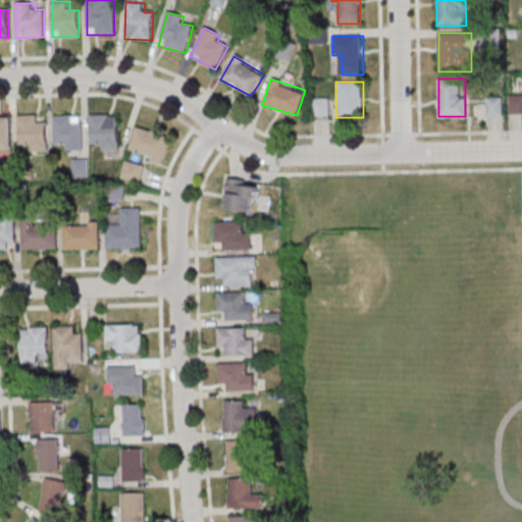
[(509,113),(521,112),(521,94),(509,95),(509,113)]
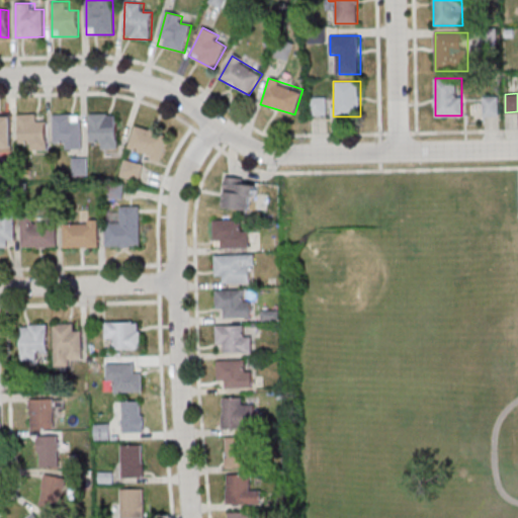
[(499,115),(499,97),(483,97),(483,115),(499,115)]
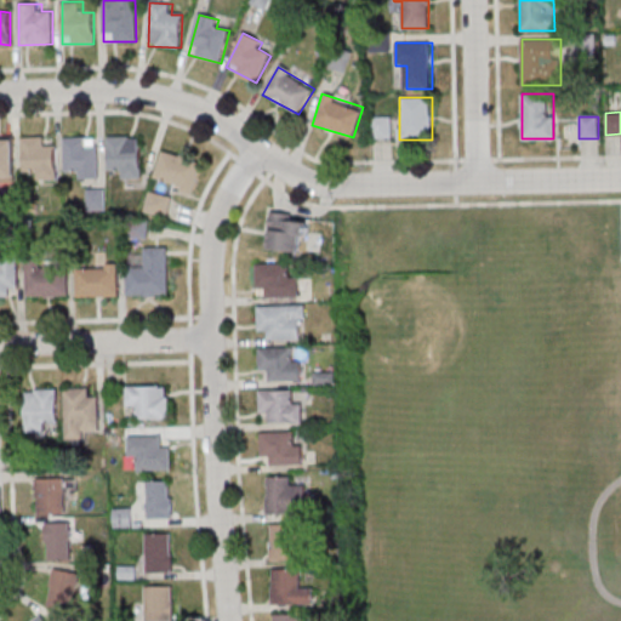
[(392,137),(392,119),(372,119),(372,137),(392,137)]
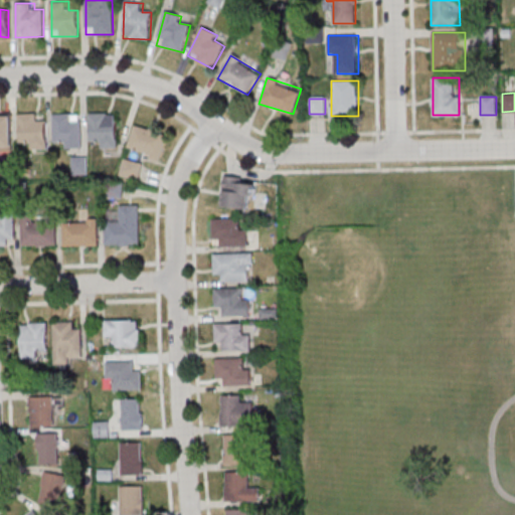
[(117,113),(91,113),(91,139),(100,139),(100,148),(117,148),(117,113)]
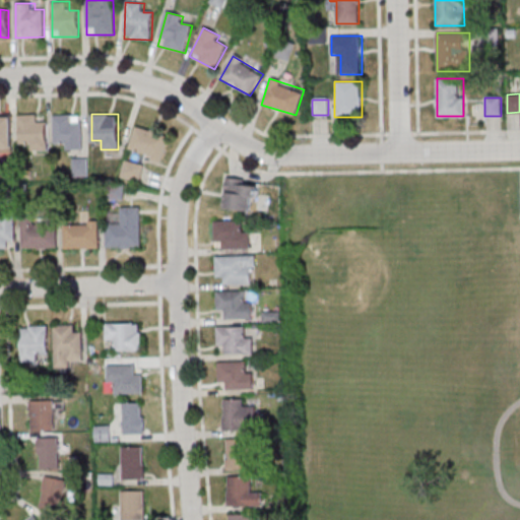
[(47,123),(38,123),(38,115),(19,115),(19,148),(47,148),(47,123)]
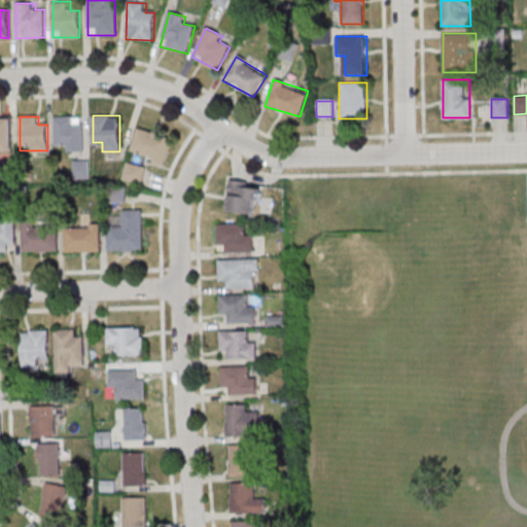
[(84,116),(56,116),(56,142),(65,142),(65,151),(84,151),(84,116)]
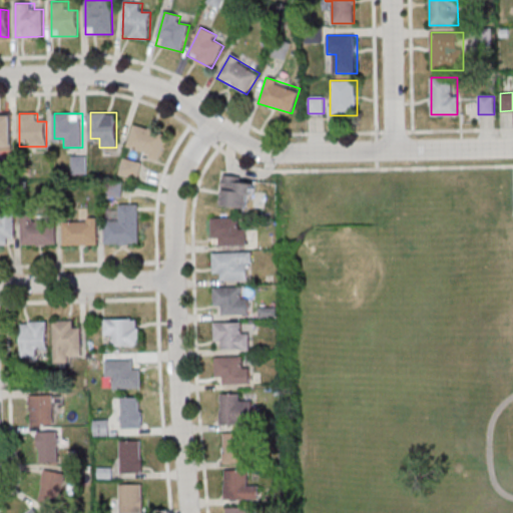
[(0,148),(12,149),(12,116),(0,115),(0,148)]
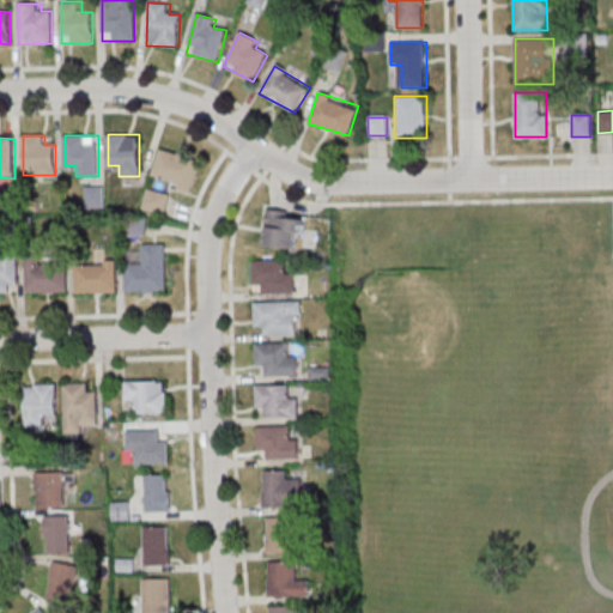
[(190,190),(199,159),(161,147),(151,178),(190,190)]
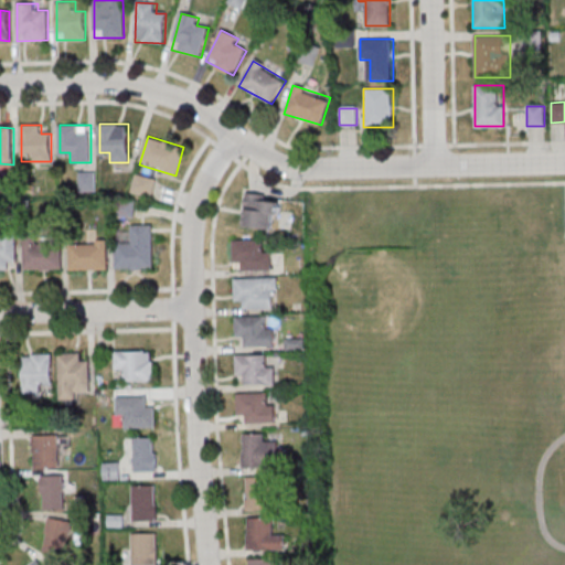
[(80,171),(80,190),(96,190),(96,171),(80,171)]
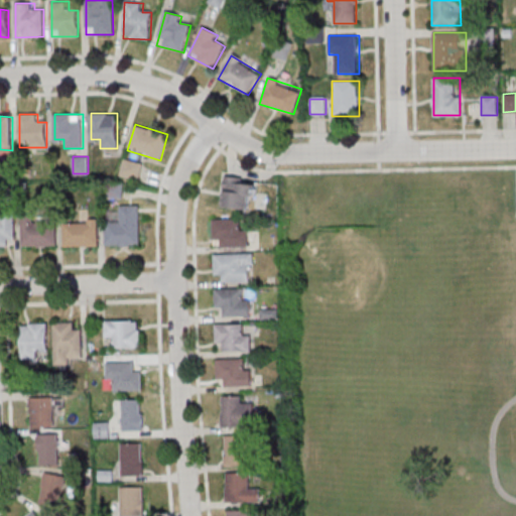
[(226,177),(221,207),(252,213),(257,183),(226,177)]
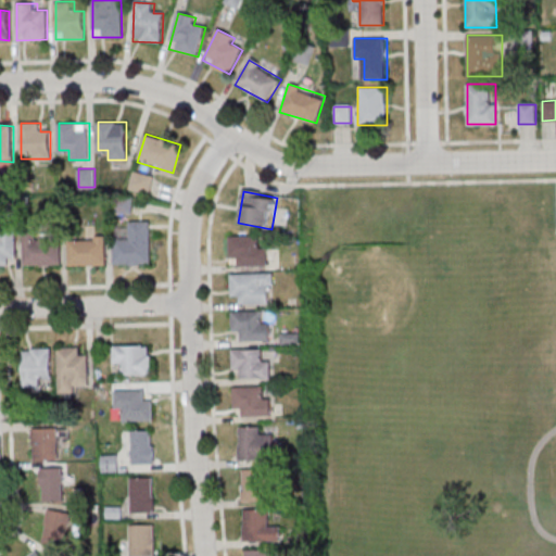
[(60,266),(60,236),(35,236),(35,227),(23,227),(23,266),(60,266)]
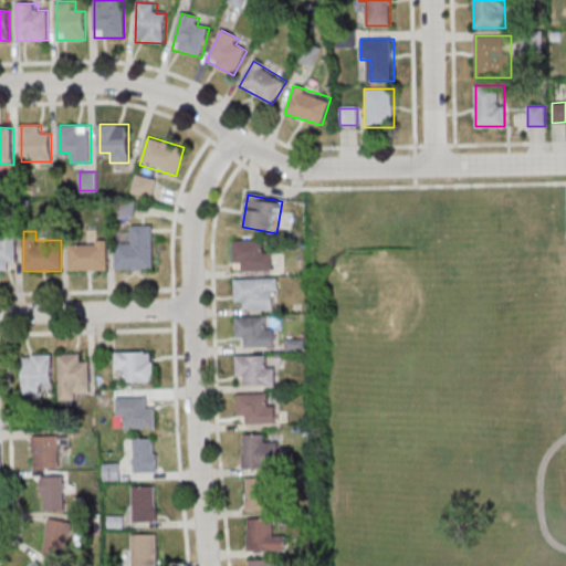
[(0,269),(16,269),(16,232),(0,232),(0,269)]
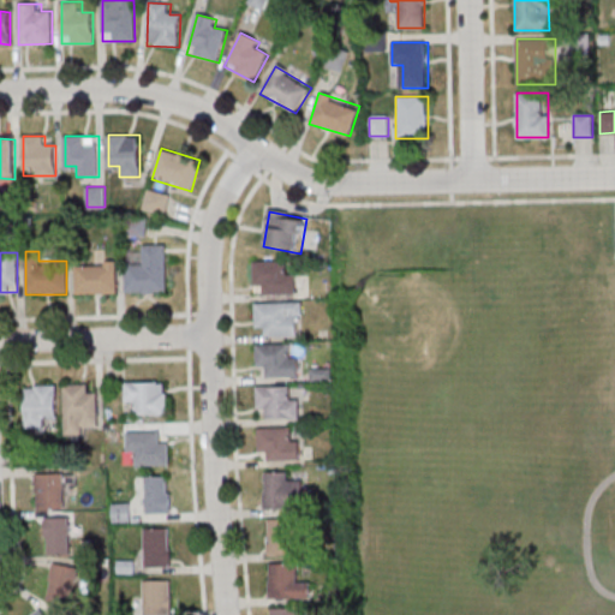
[(287,274),(286,262),(254,262),(254,294),(297,294),(297,274),(287,274)]
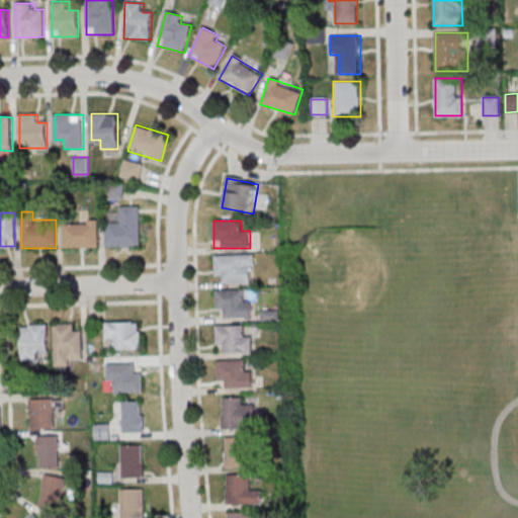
[(98,248),(98,223),(64,223),(64,248),(98,248)]
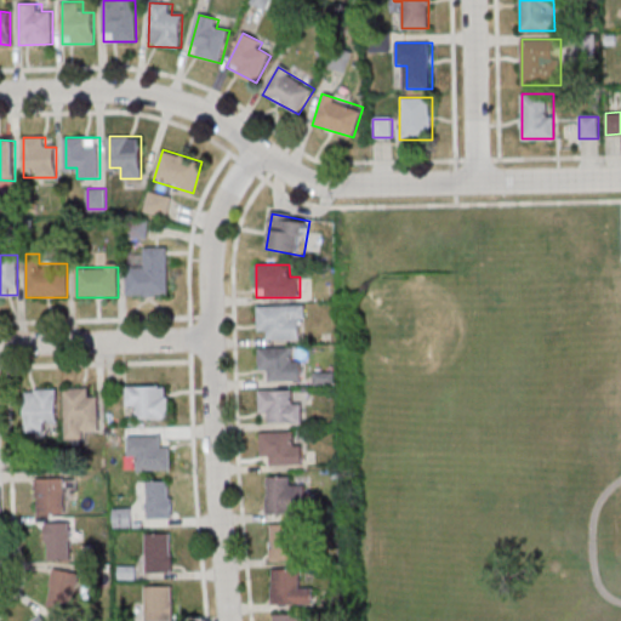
[(126,297),(169,297),(169,267),(126,267),(126,297)]
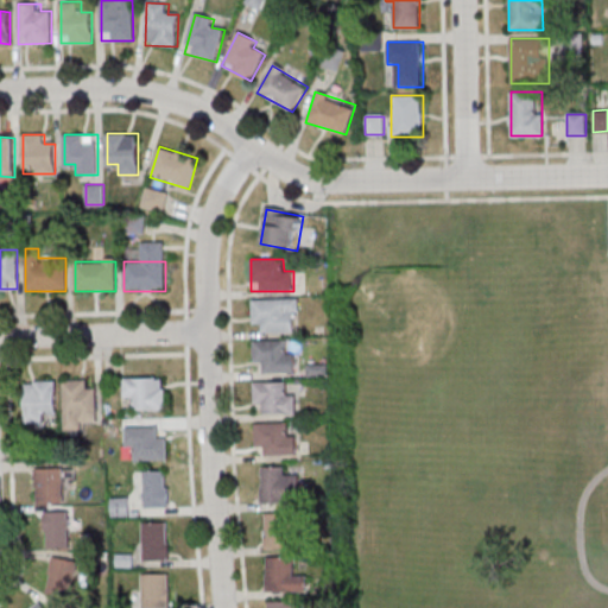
[(264,373),(296,373),(296,350),(286,350),(286,340),(254,340),(254,363),(264,363),(264,373)]
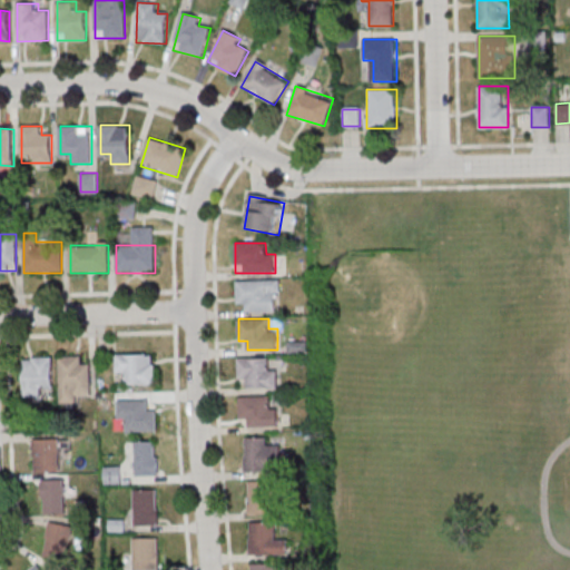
[(155,354),(116,354),(116,374),(126,374),(126,384),(155,384),(155,354)]
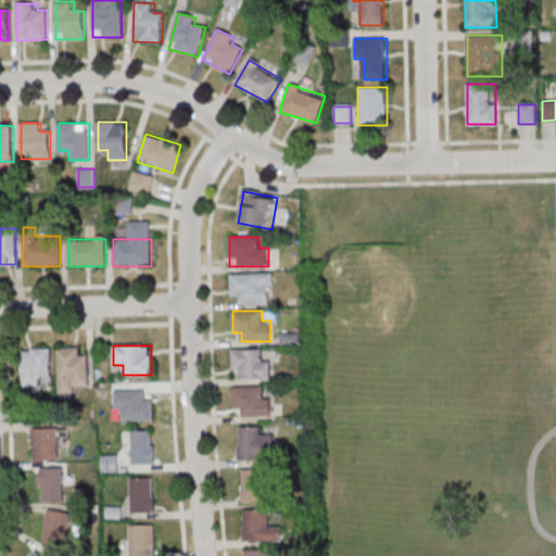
[(51,348),(23,348),(23,384),(51,384),(51,348)]
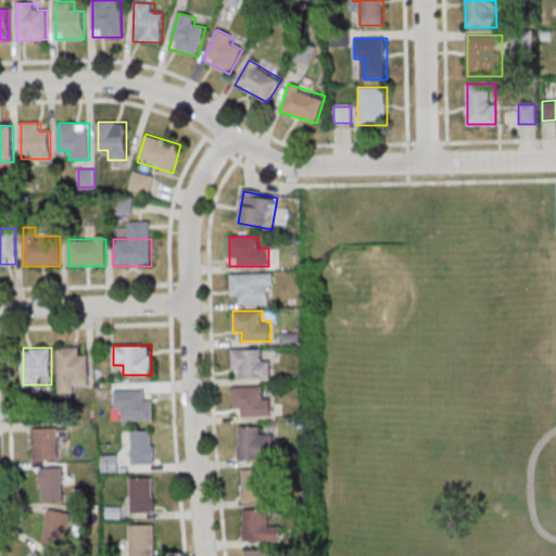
[(87,391),(87,348),(59,348),(59,391),(87,391)]
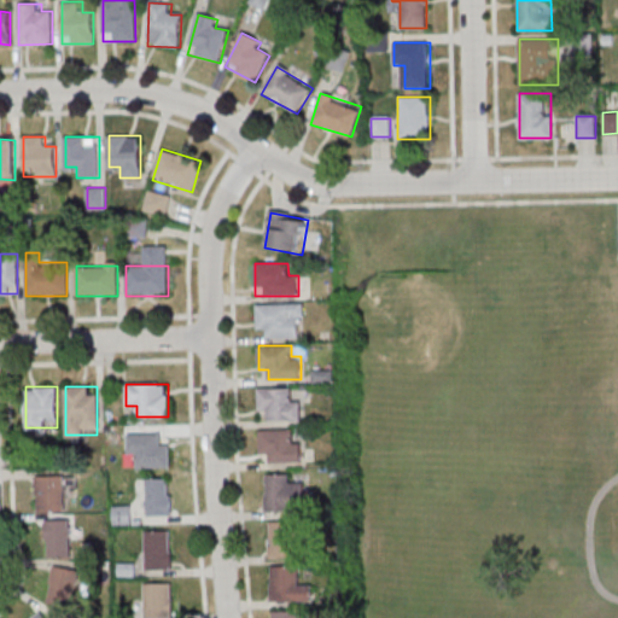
[(267,420),(301,420),(301,401),(291,401),(291,388),(258,388),(258,413),(267,413),(267,420)]
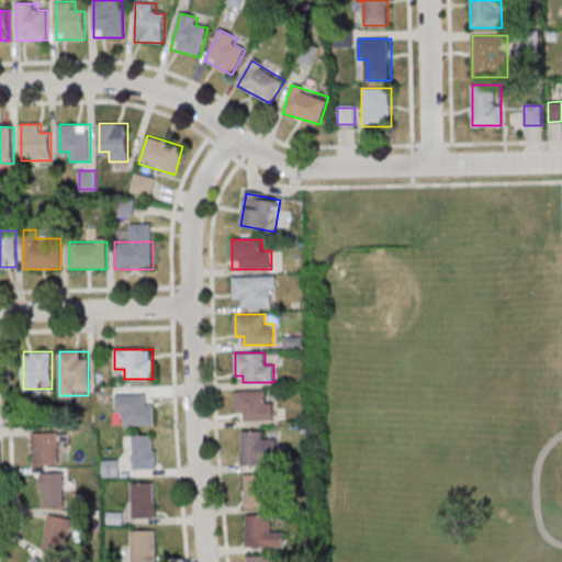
[(274,419),(274,401),(267,401),(267,391),(236,391),(236,419),(274,419)]
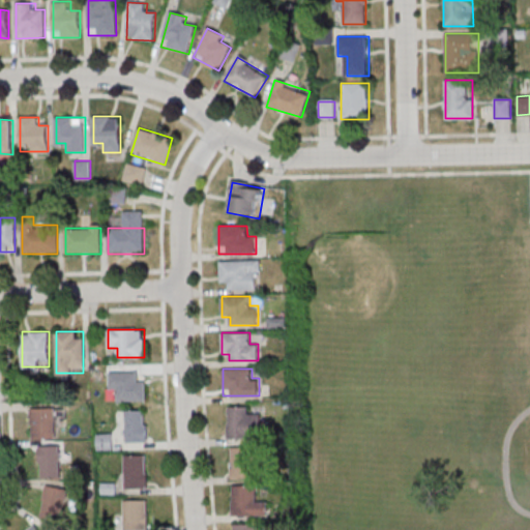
[(146,401),(146,380),(138,380),(138,373),(110,373),(110,390),(119,390),(119,401),(146,401)]
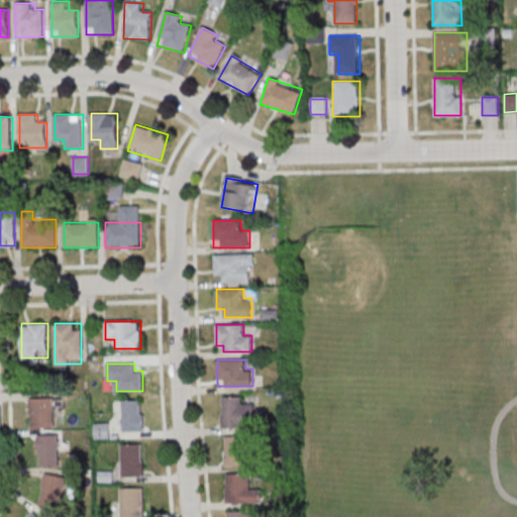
[(221,397),(221,428),(254,428),(254,405),(242,405),(242,397),(221,397)]
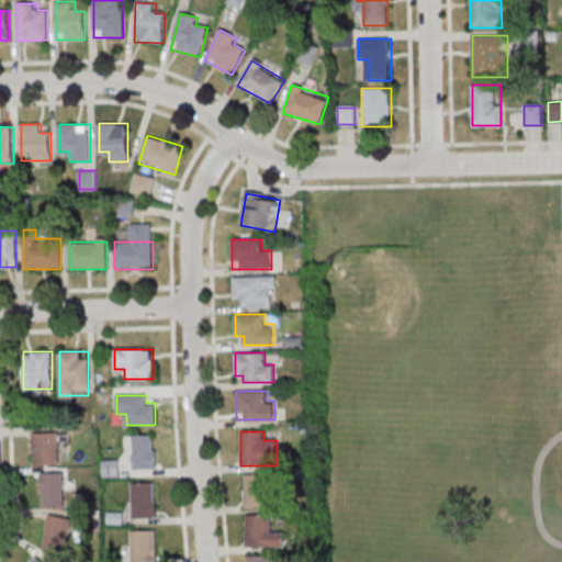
[(33,465),(59,465),(59,433),(33,433),(33,465)]
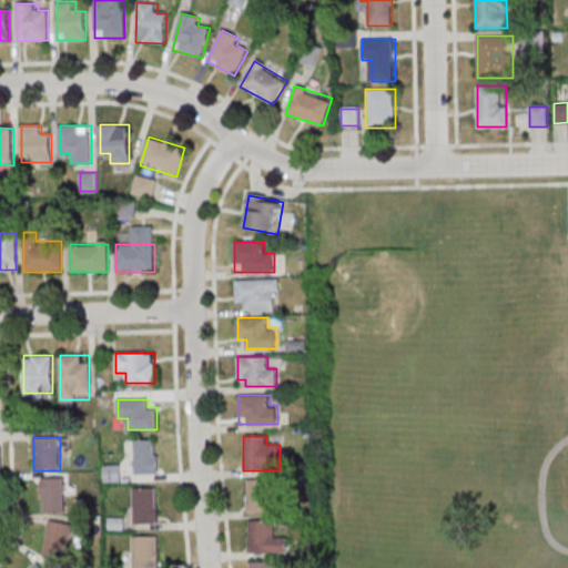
[(158,474),(158,438),(134,438),(134,474),(158,474)]
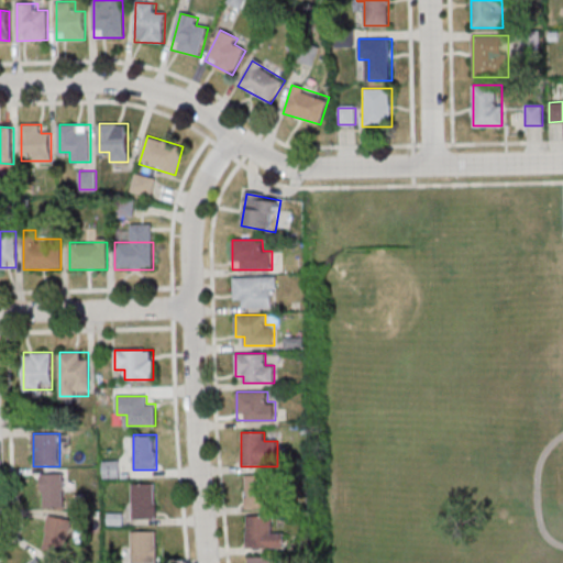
[(119,462),(105,462),(105,476),(119,476),(119,462)]
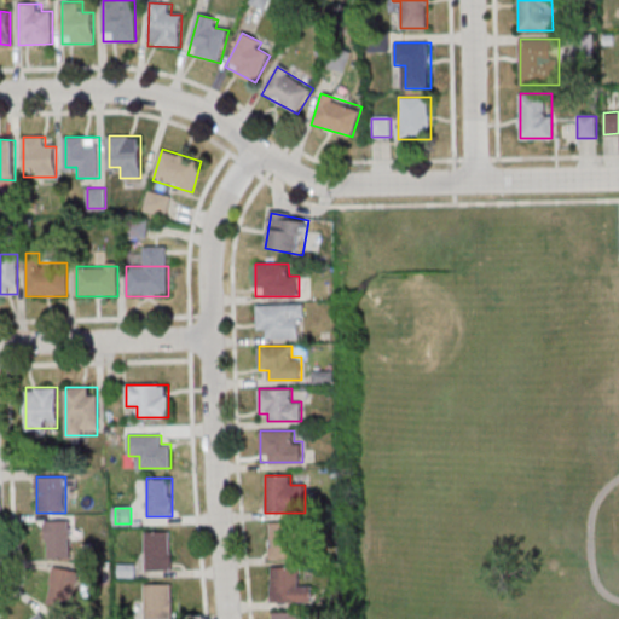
[(46,521),(46,559),(70,559),(70,521),(46,521)]
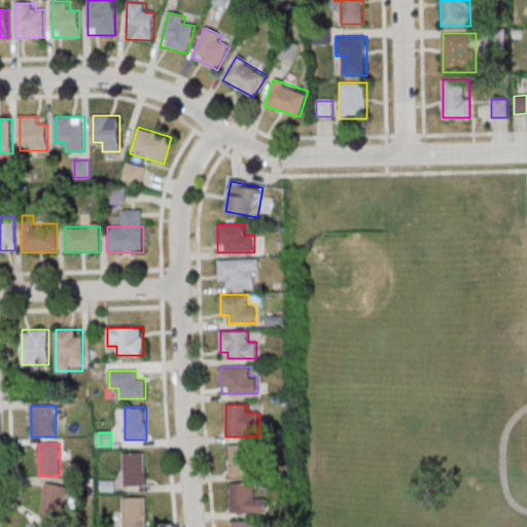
[(229,475),(251,475),(251,444),(229,444),(229,475)]
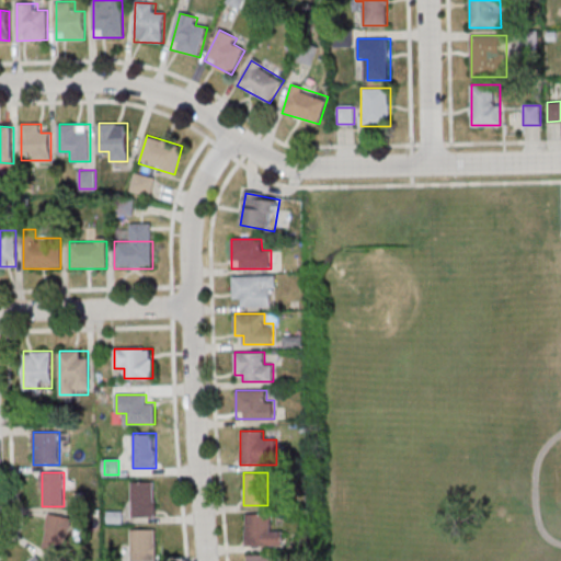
[(132,481),(132,519),(156,519),(156,481),(132,481)]
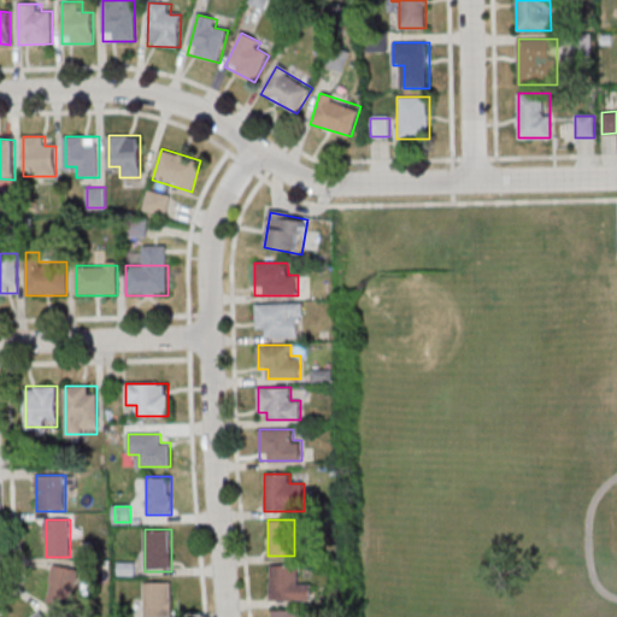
[(74,607),(78,570),(53,565),(47,603),(74,607)]
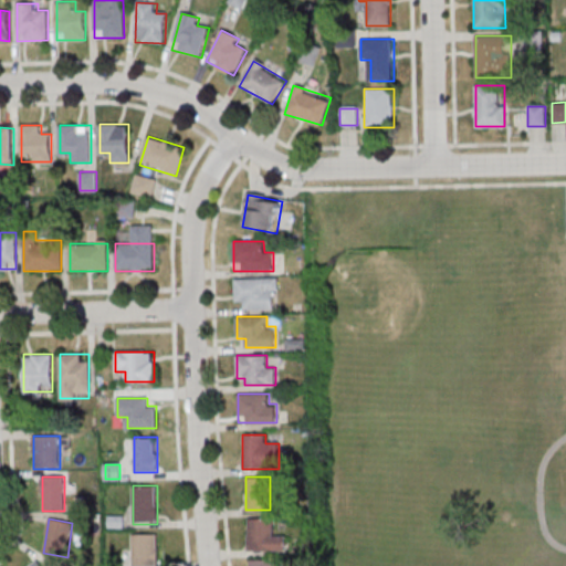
[(248,551),(285,551),(285,533),(273,533),(273,519),(248,519),(248,551)]
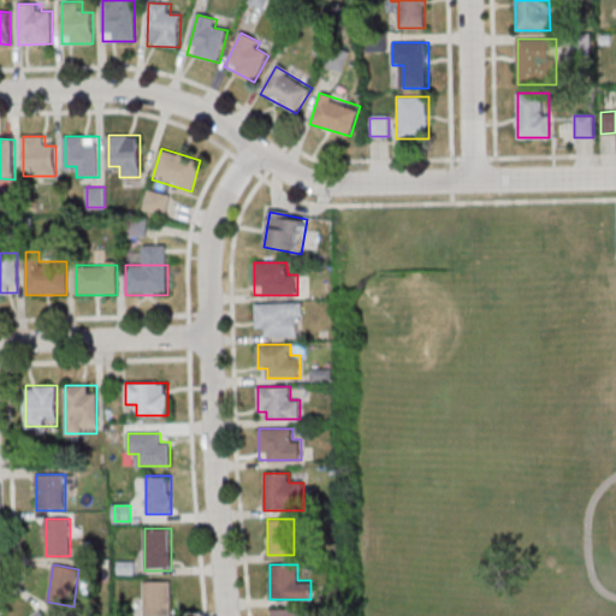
[(144,581),(143,615),(172,615),(172,581),(144,581)]
